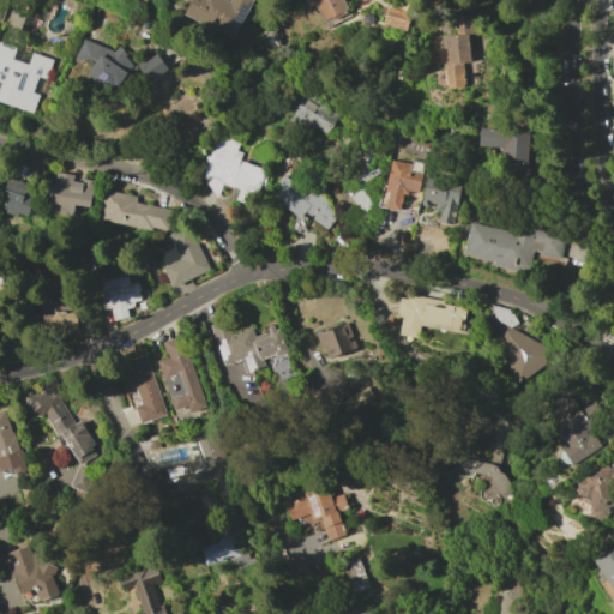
[(233,40),(252,0),(229,0),(229,1),(226,0),(184,0),(184,1),(188,4),(184,14),(233,40)]
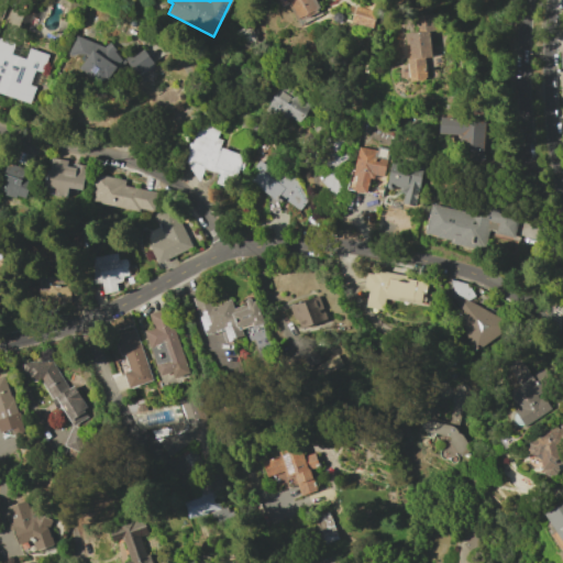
[(282,0),(291,22),(318,10),(312,0),(282,0)]
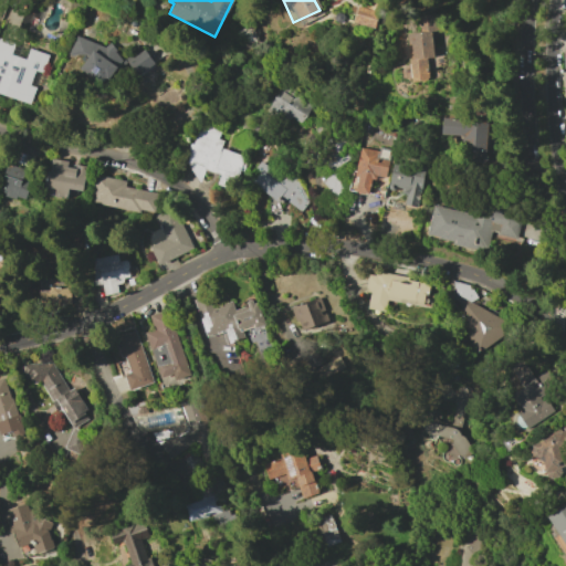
[(411,82),(429,80),(427,58),(433,58),(430,31),(437,30),(436,16),(419,18),(420,31),(407,32),(411,82)]
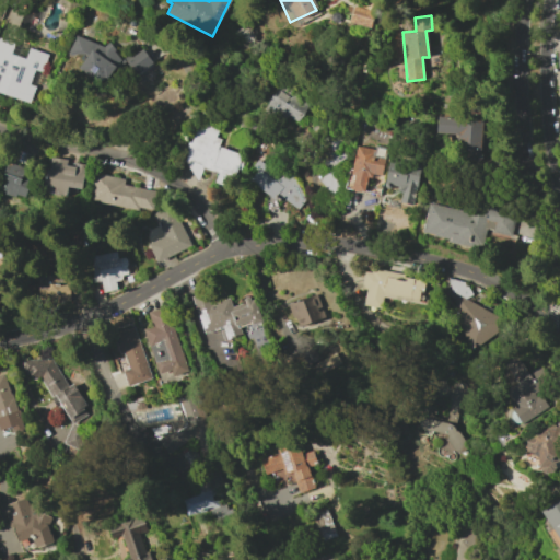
[(104,47),(76,35),(68,51),(83,59),(79,71),(107,83),(120,53),(105,46),(104,47)]
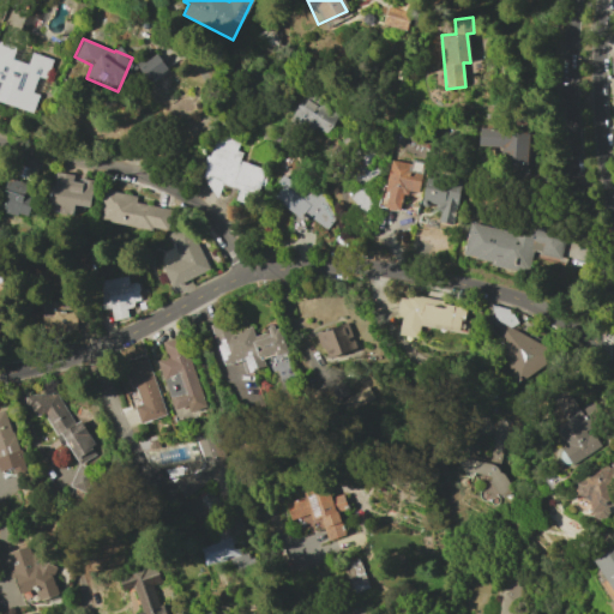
[(0,102),(34,112),(38,95),(32,92),(37,77),(46,79),(52,59),(31,53),(28,64),(12,59),(16,46),(0,41),(0,102)]
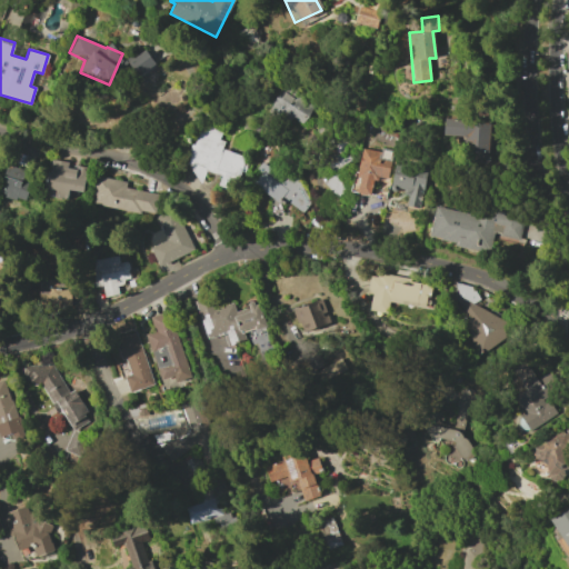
[(155,66),(146,49),(127,59),(136,76),(155,66)]
